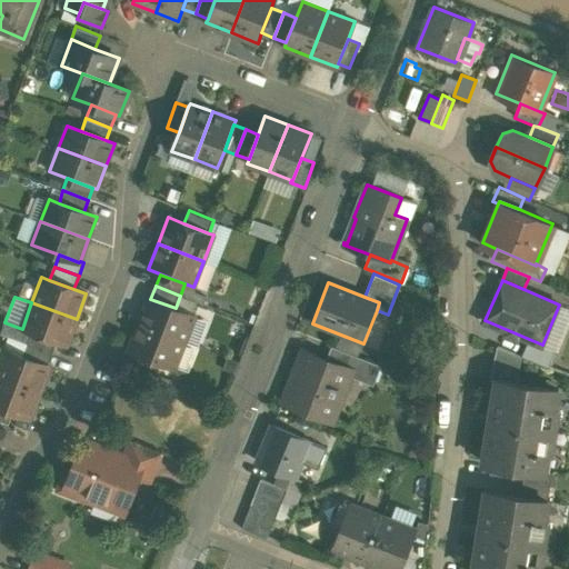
[(150,299),(149,298),(139,325),(186,341),(196,316),(176,308),(150,299)]
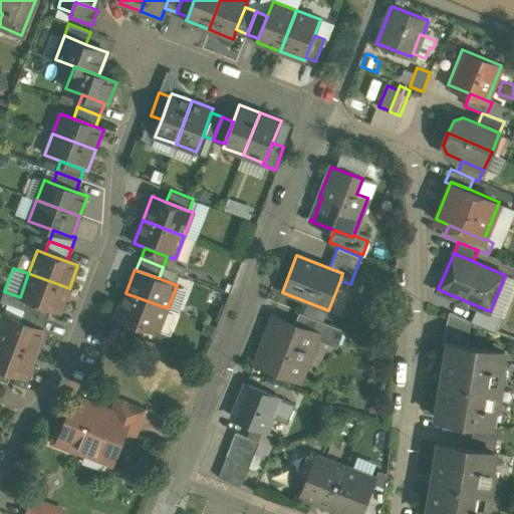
[(69,288),(28,273),(20,297),(51,308),(60,312),(69,288)]
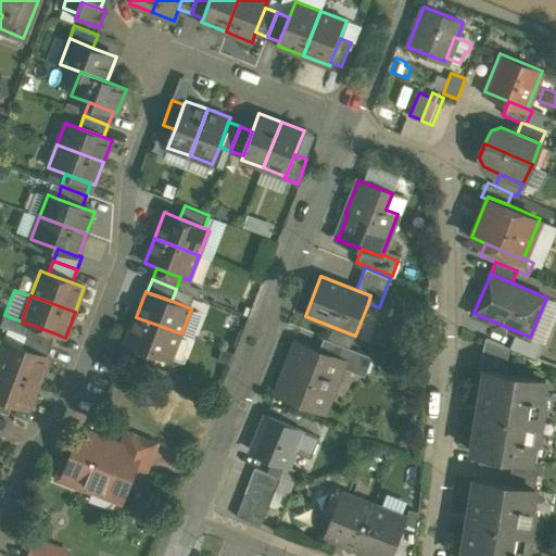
[(22,321),(4,315),(1,327),(27,337),(30,325),(22,321)]
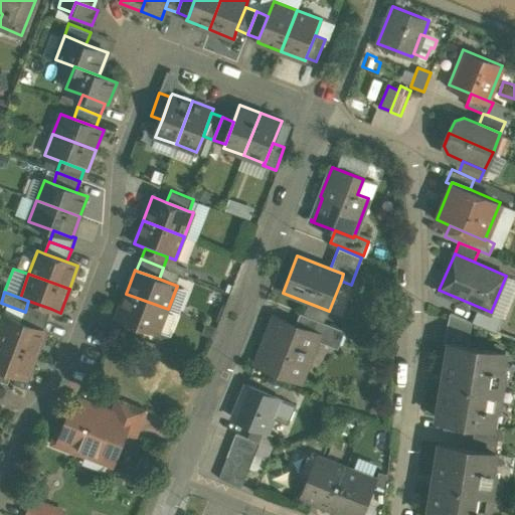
[(168,309),(126,294),(117,317),(121,319),(144,328),(159,333),(168,309)]
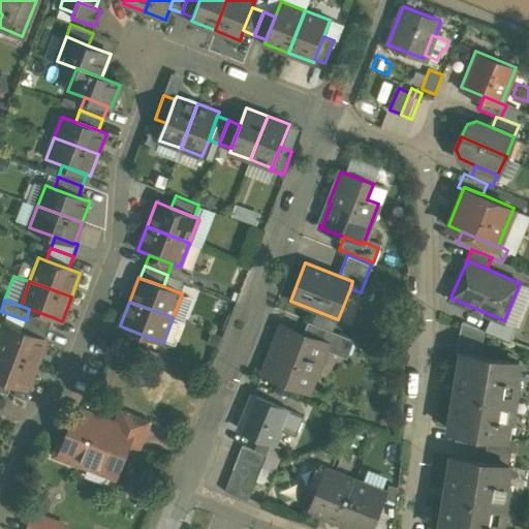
[(53,317),(29,309),(26,320),(49,329),(53,317)]
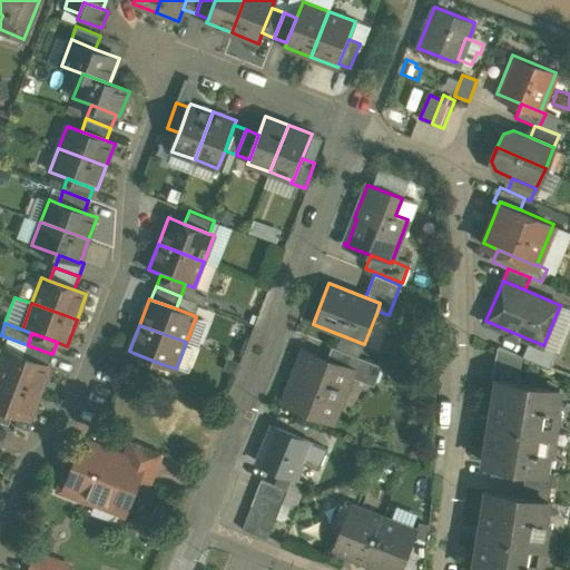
[(543,345),(530,340),(522,356),(550,369),(557,351),(543,345)]
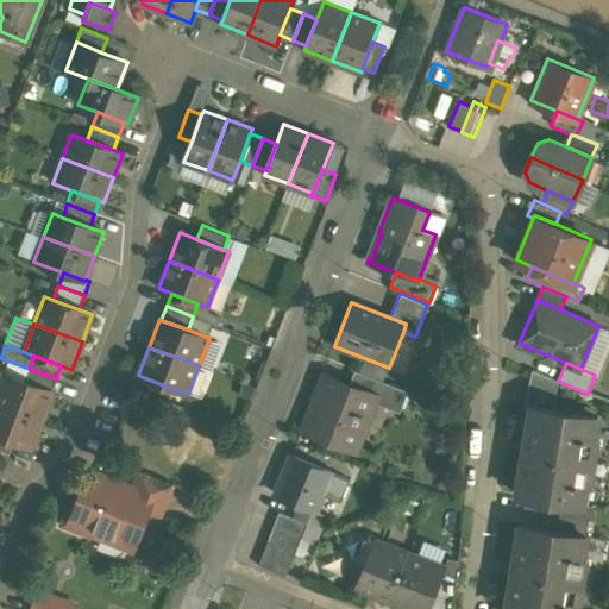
[(56,378),(30,369),(25,382),(51,391),(56,378)]
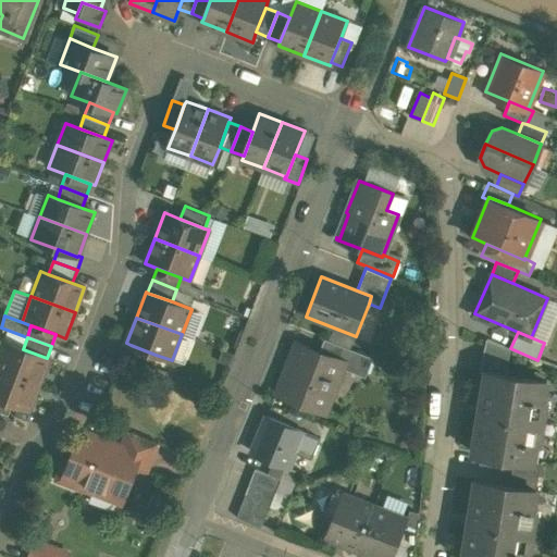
[(372,357),(324,338),(319,351),(346,362),(345,364),(366,372),(372,357)]
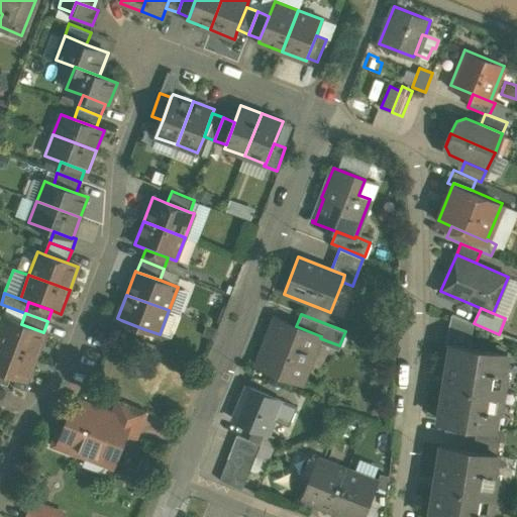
[(474,323),(451,314),(446,344),(452,345),(452,344),(470,347),(474,323)]
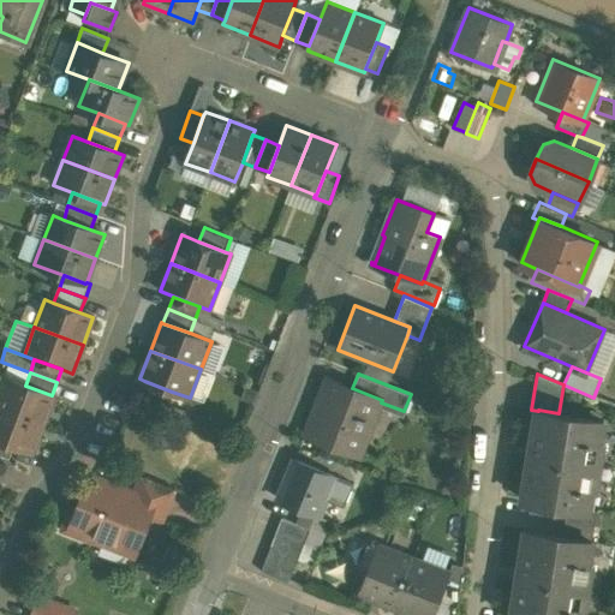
[(352,388),(326,377),(303,434),(353,453),(366,419),(374,422),(378,407),(402,417),(404,411),(381,402),(382,400),(352,388)]
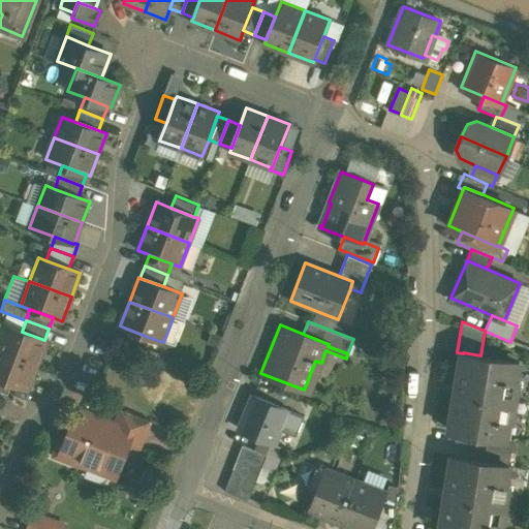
[(22,332),(4,325),(0,335),(0,351),(37,366),(47,342),(44,340),(22,332)]
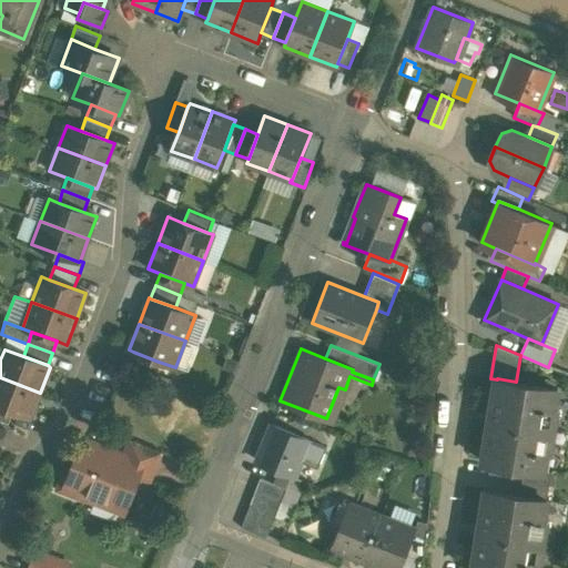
[(159,362),(133,352),(129,364),(154,373),(159,362)]
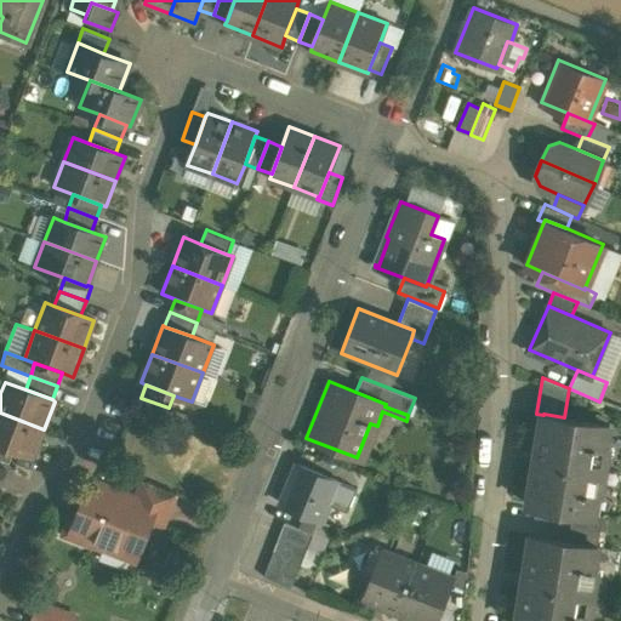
[(44,429),(0,412),(0,444),(15,450),(33,457),(44,429)]
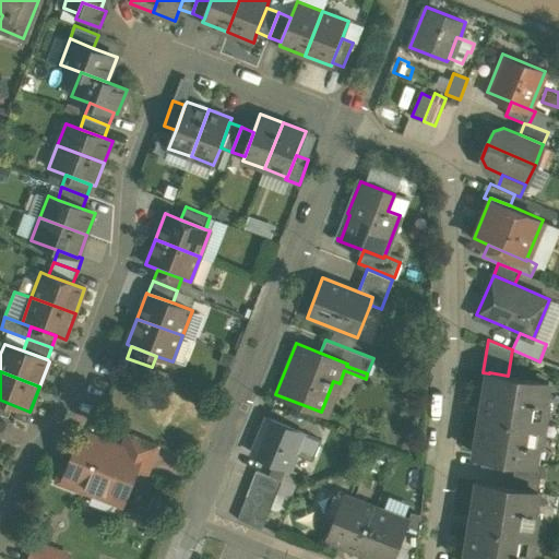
[(508,376),(489,372),(489,373),(476,454),(515,462),(536,465),(536,463),(538,448),(540,448),(544,445),(546,436),(544,432),(542,432),(544,415),(546,415),(549,413),(551,403),(548,400),(547,400),(549,382),(508,376)]
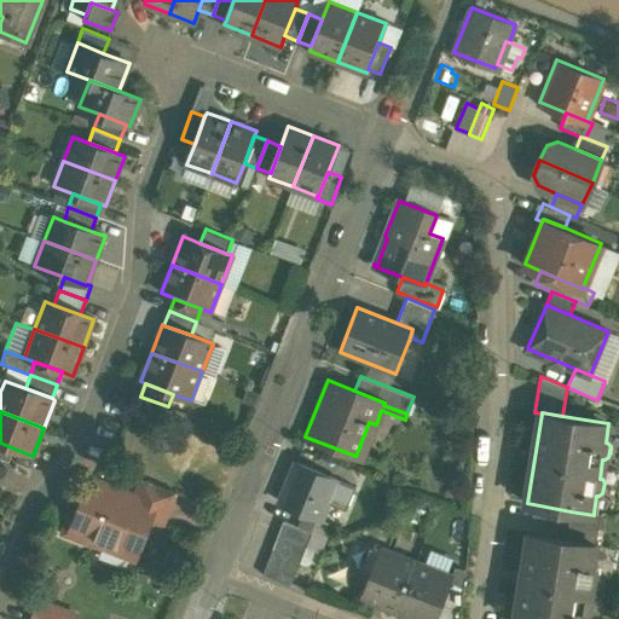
[(15,449),(0,443),(0,458),(10,463),(15,449)]
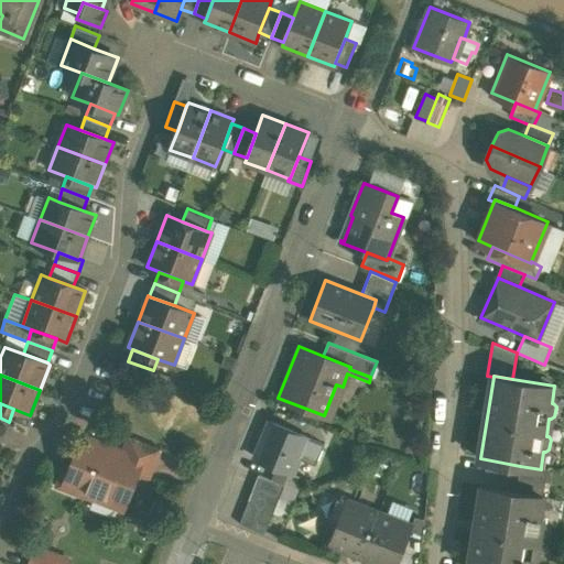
[(306,437),(270,423),(256,458),(278,467),(292,473),(306,437)]
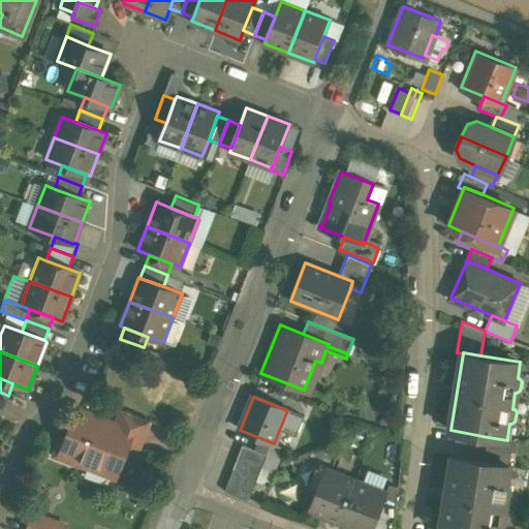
[(118,422),(113,436),(126,441),(139,447),(150,421),(122,410),(118,422)]
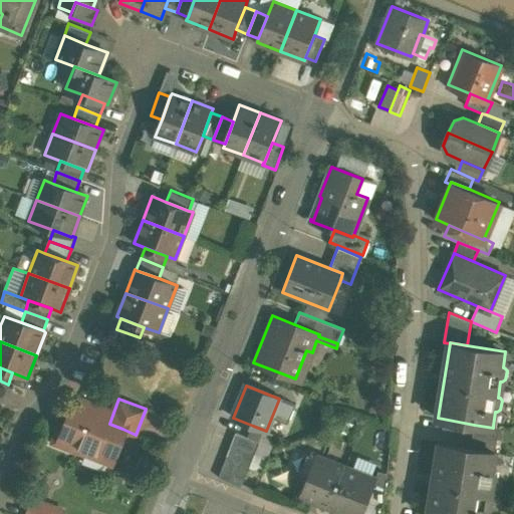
[(101,412),(75,402),(64,430),(63,432),(82,440),(79,446),(81,447),(111,458),(122,429),(109,424),(114,410),(103,406),(101,412)]
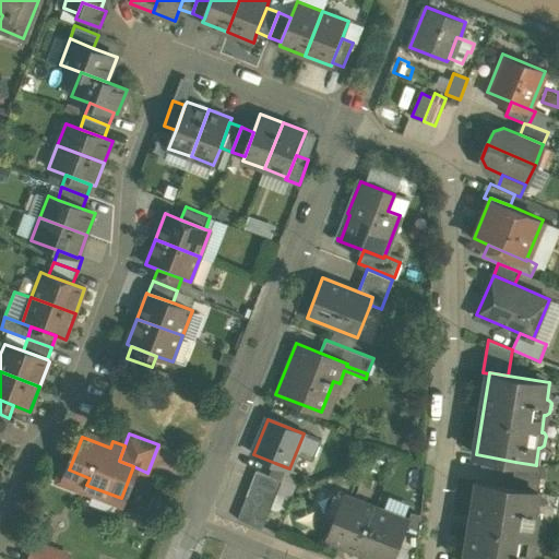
[(536,465),(515,462),(513,487),(539,491),(544,464),(536,463),(536,465)]
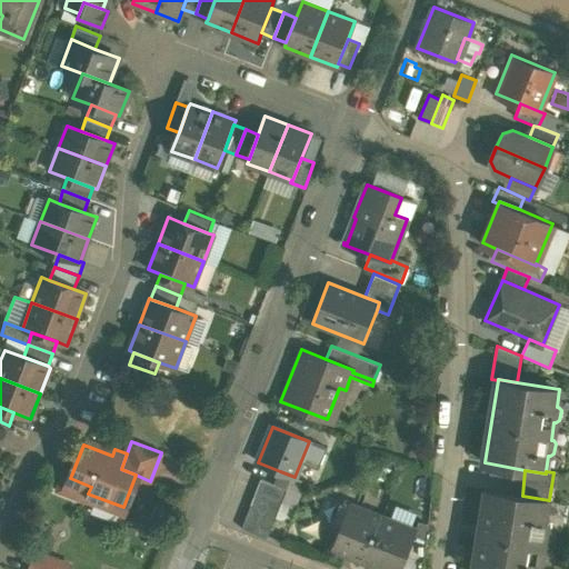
[(295,477),(280,471),(275,485),(287,489),(299,495),(305,481),(295,477)]
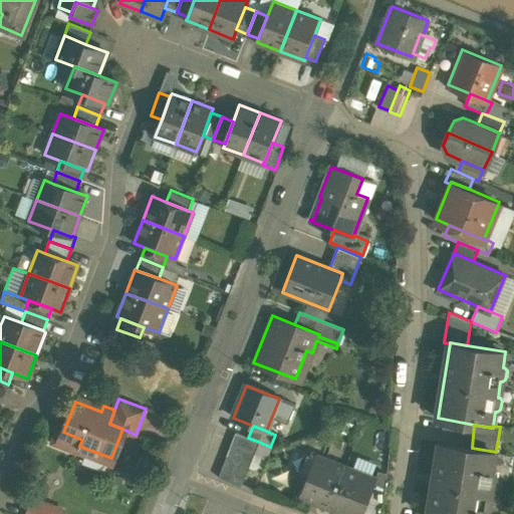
[(82,440),(63,432),(64,430),(57,428),(51,443),(78,453),(81,447),(79,446),(82,440)]
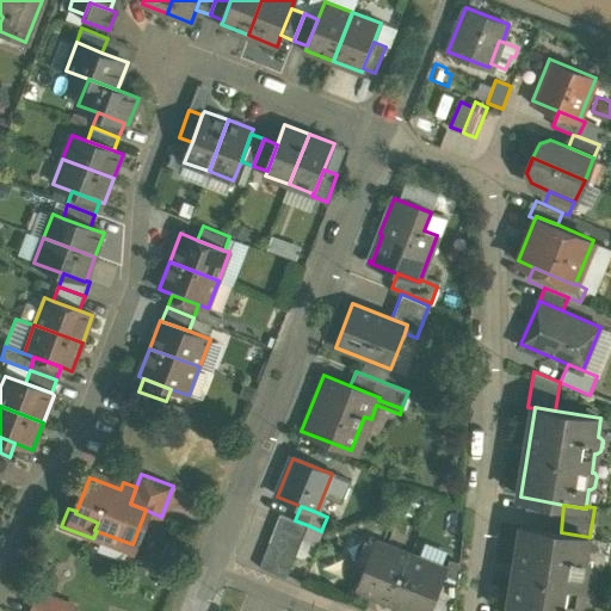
[(295,520),(279,516),(275,529),(302,539),(308,525),(295,520)]
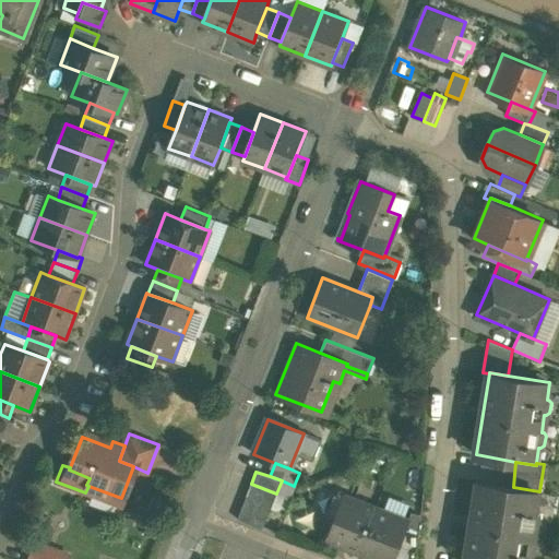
[(294,486),(282,480),(276,494),(276,495),(288,500),(294,486)]
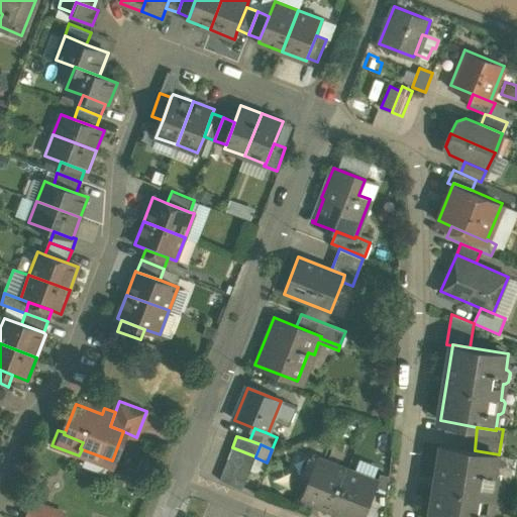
[(475,450),(443,445),(431,516),(488,516),(489,514),(491,514),(494,513),(495,504),(493,502),(491,501),(494,485),(495,485),(499,483),(500,475),(498,472),(496,471),(499,454),(475,450)]
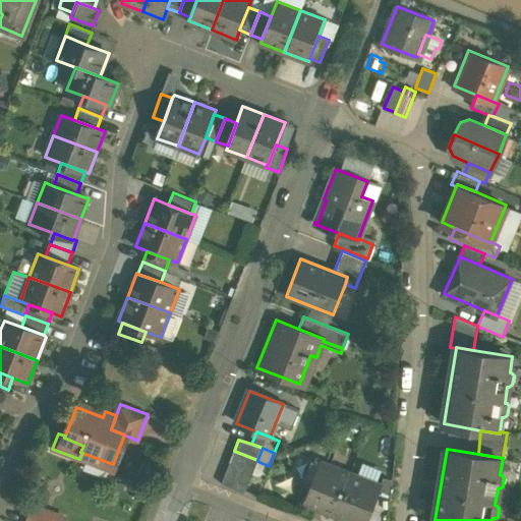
[(257,460),(234,451),(230,462),(253,471),(257,461),(257,460)]
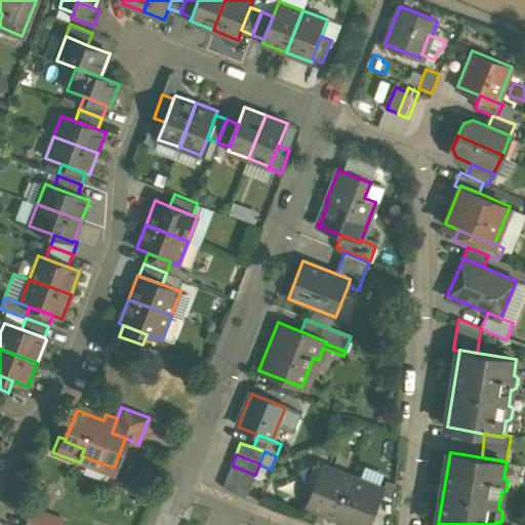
[(325,468),(313,463),(306,484),(317,489),(325,468)]
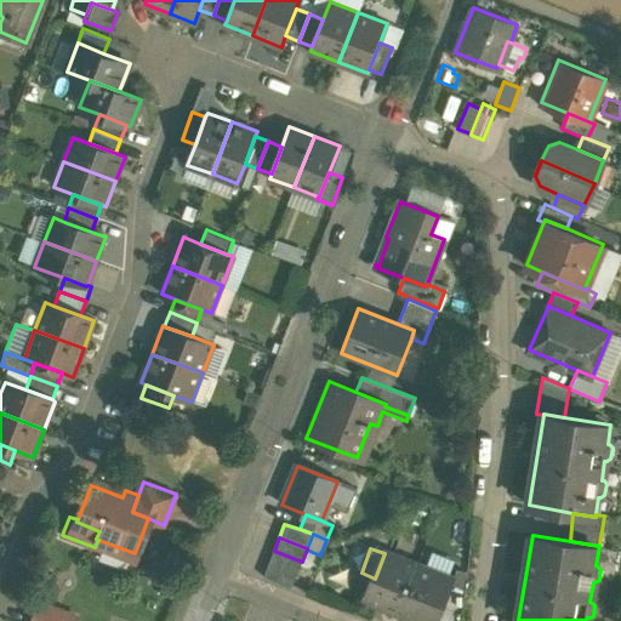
[(302,562),(274,551),(269,564),(297,574),(302,562)]
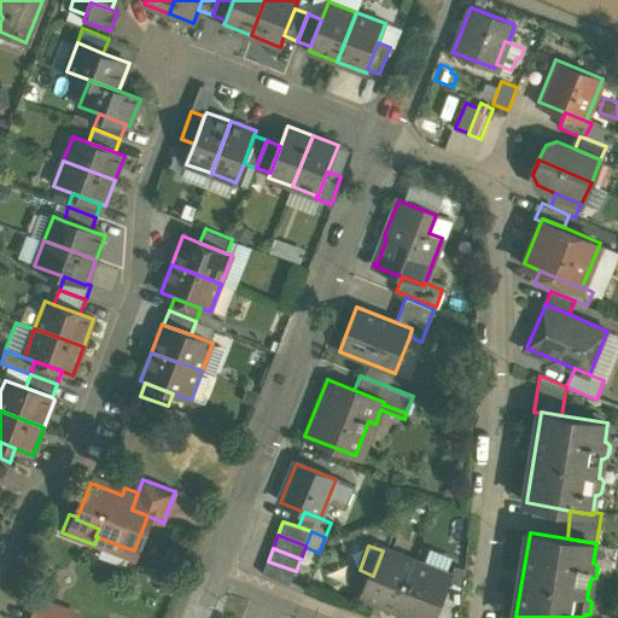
[(414,564),(383,551),(373,576),(365,596),(397,608),(414,564)]
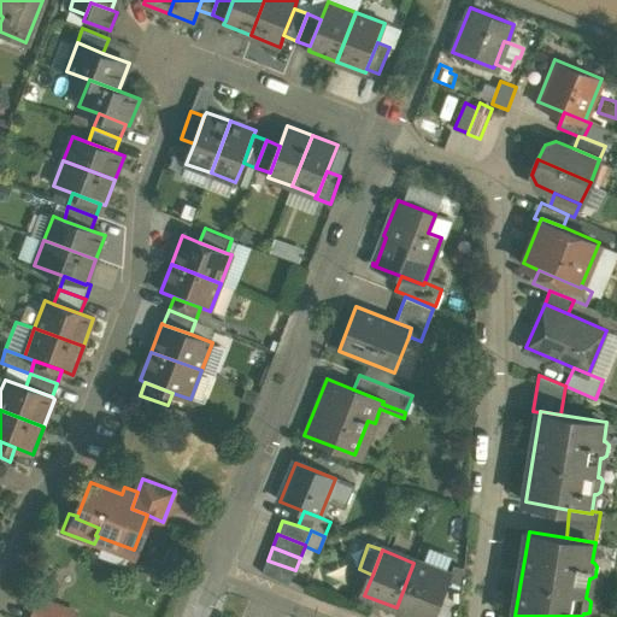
[(295,570),(268,560),(263,573),(291,583),(295,570)]
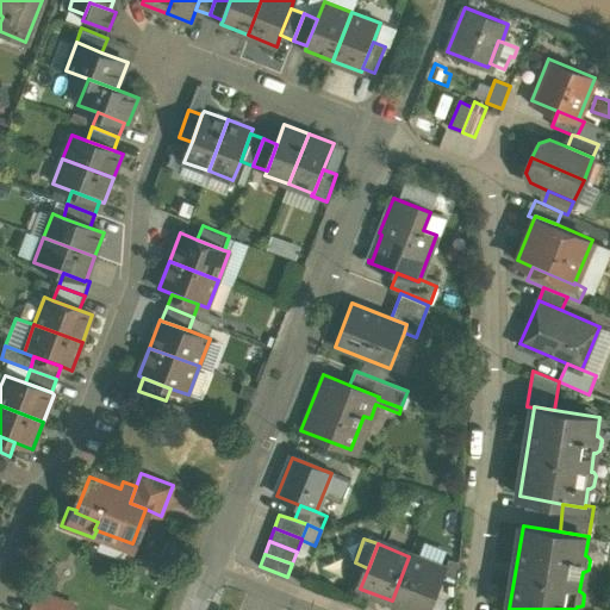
[(424,609),(442,568),(409,556),(392,601),(415,609),(424,609)]
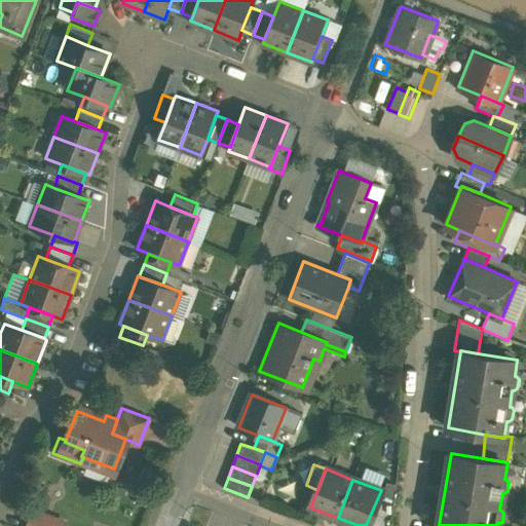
[(64,525),(66,522),(33,511),(29,522),(40,525),(64,525)]
